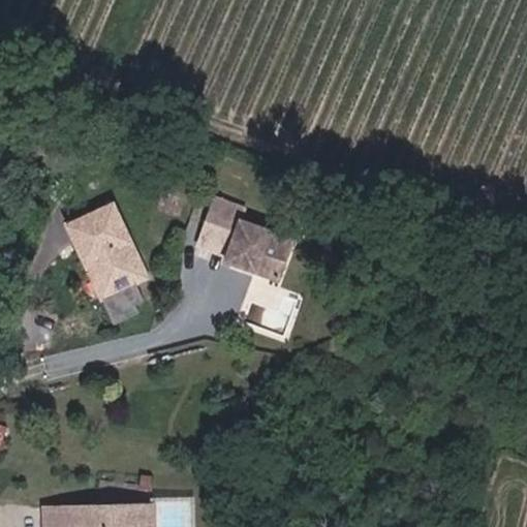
[(276,282),(290,241),(238,222),(242,210),(213,199),(205,220),(235,230),(224,258),(223,264),(241,270),(242,265),(253,269),(251,274),(276,282)]
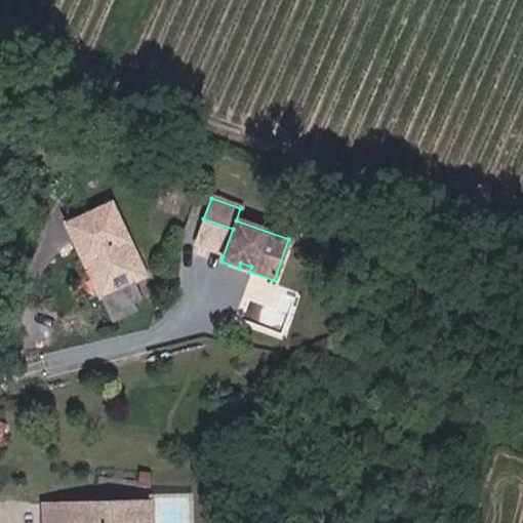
[(145,276),(110,204),(65,226),(98,298),(145,276)]
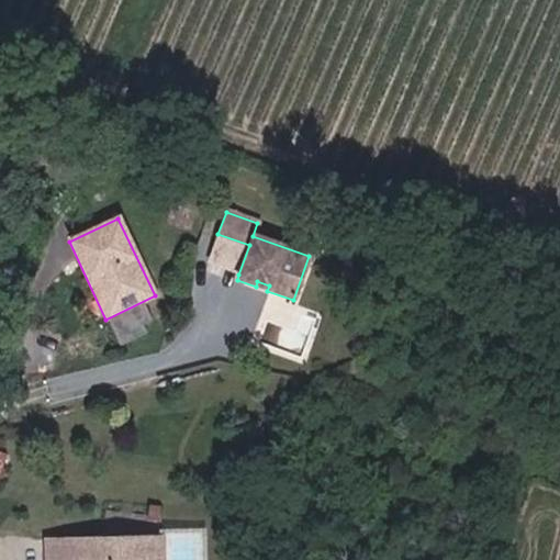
[(238,275),(249,245),(217,234),(208,262),(238,275)]
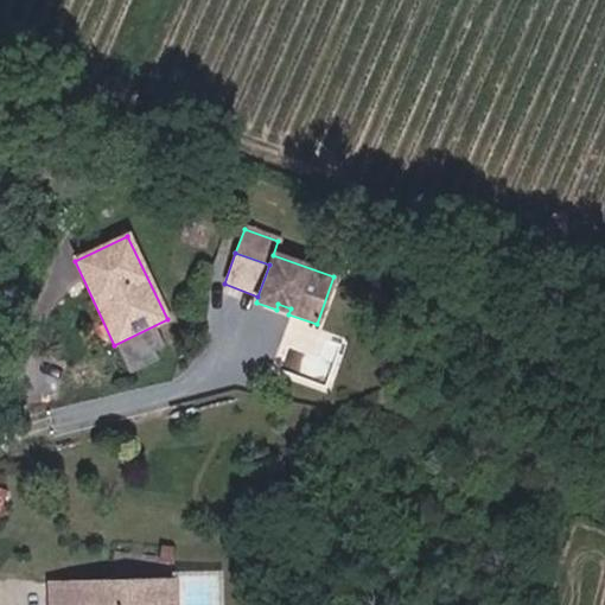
[(288,314),(291,309),(278,304),(276,310),(288,314)]
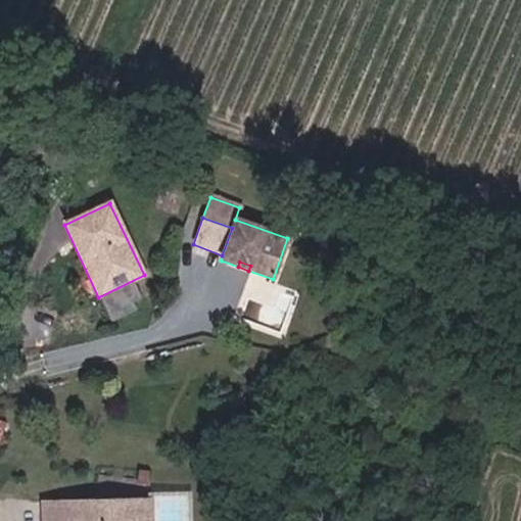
[(147,483),(148,474),(136,473),(135,482),(147,483)]
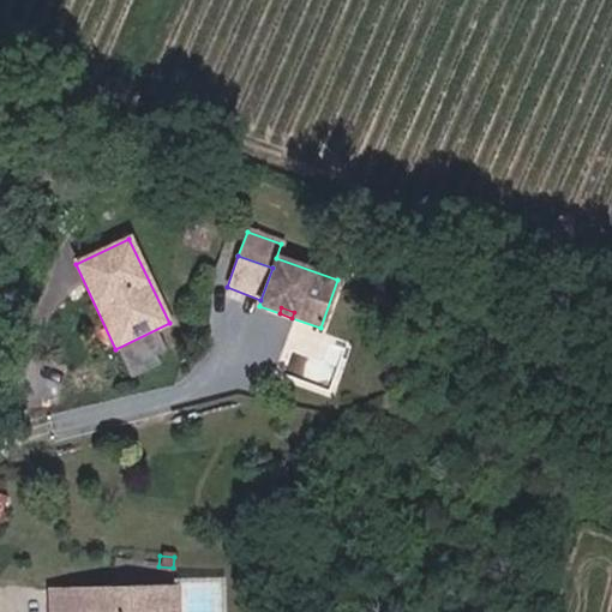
[(186,611),(187,586),(172,586),(52,586),(51,611),(186,611)]
